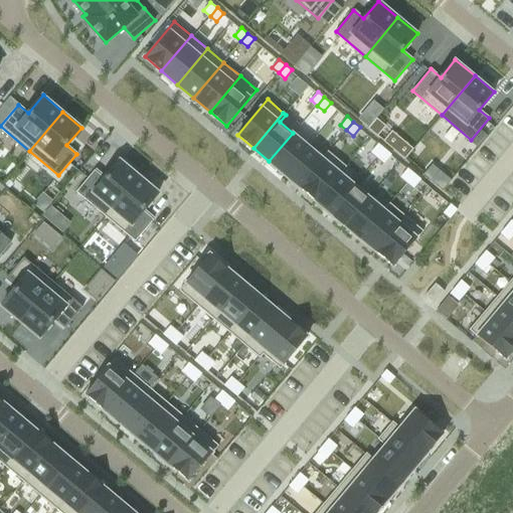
[(293,133),(269,161),(285,174),(308,146),(293,133)]
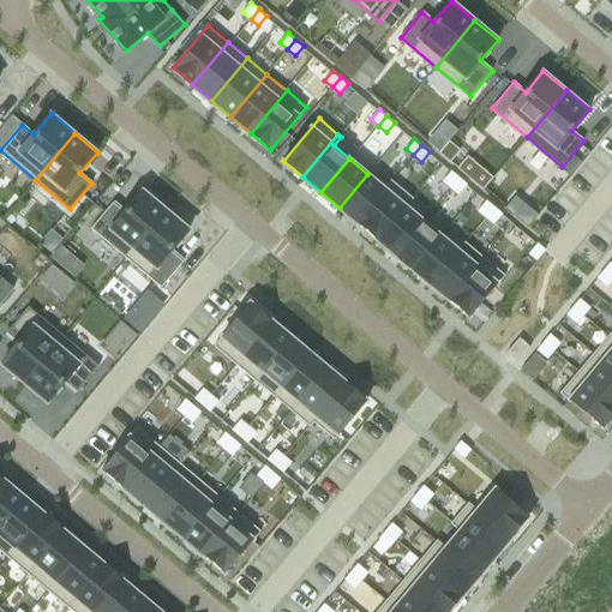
[(451,171),(443,180),(451,186),(460,177),(451,171)]
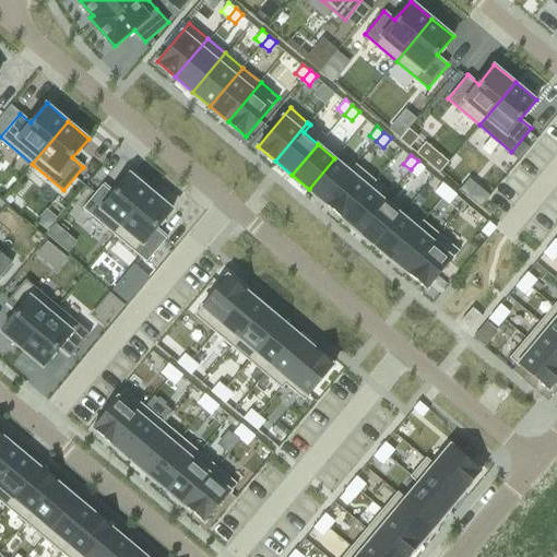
[(334,158),(309,189),(326,203),(358,164),(357,163),(350,172),(334,158)]
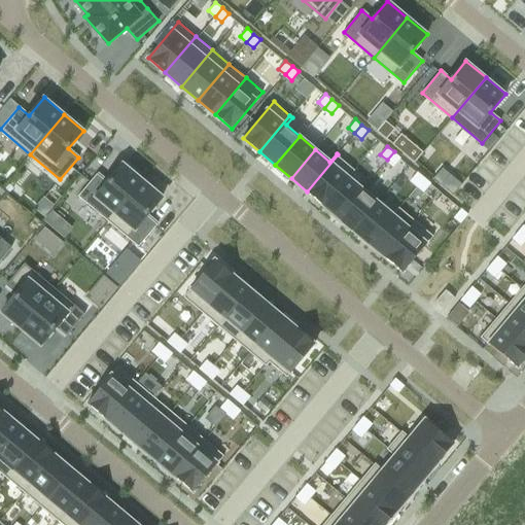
[(394,151),(387,160),(393,166),(400,156),(394,151)]
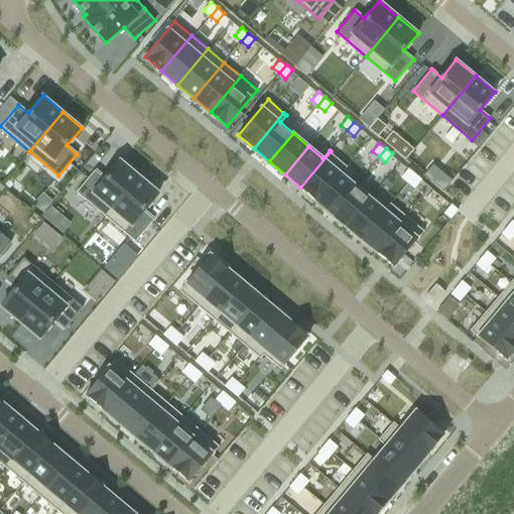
[(331,151),(300,187),(316,201),(346,164),(331,151)]
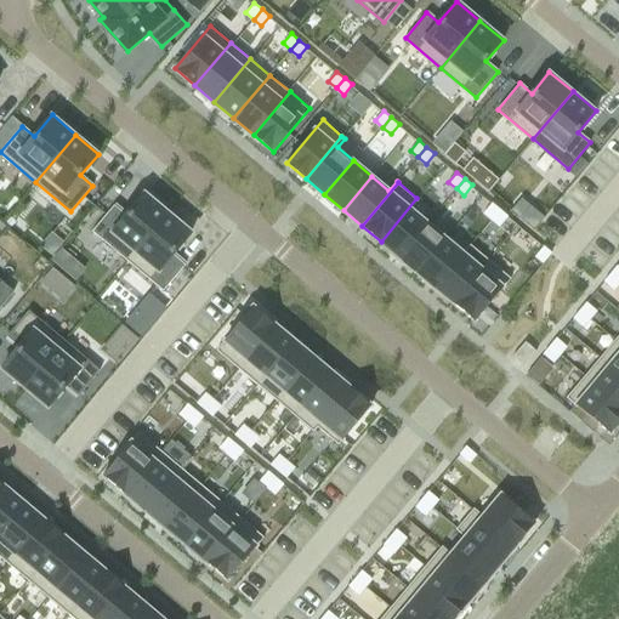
[(115,204),(94,230),(129,260),(169,213),(145,193),(128,215),(115,204)]
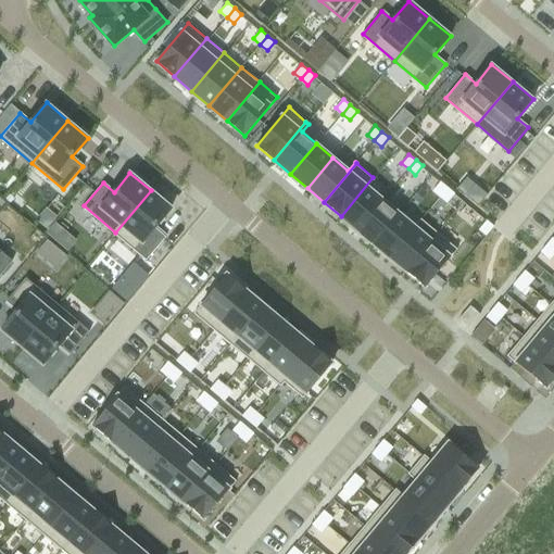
[(373,177),(341,216),(357,230),(383,200),(367,187),(375,178),(373,177)]
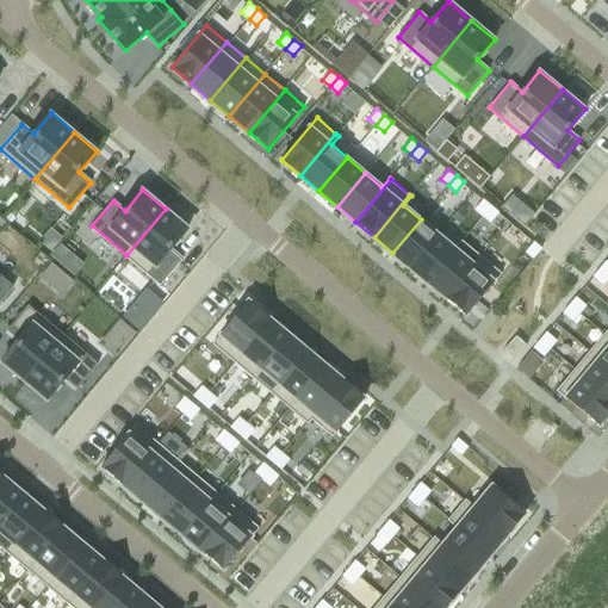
[(484,198),(476,209),(483,215),(491,205),(484,198)]
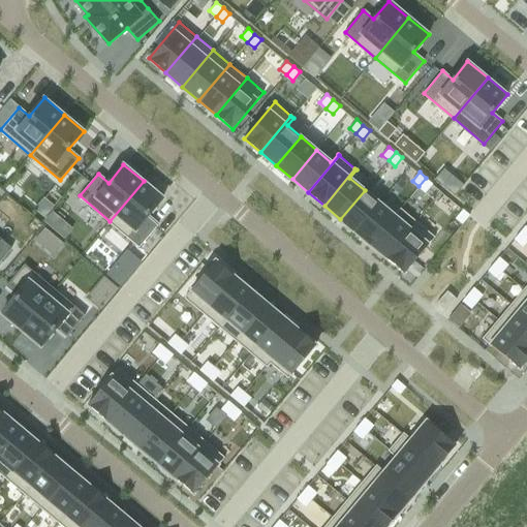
[(426,178),(419,186),(426,192),(433,183),(426,178)]
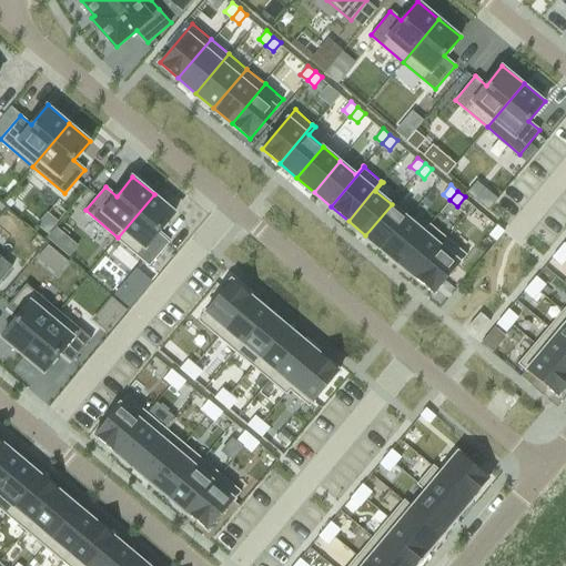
[(154,194),(118,238),(150,264),(170,241),(159,232),(175,212),(154,194)]
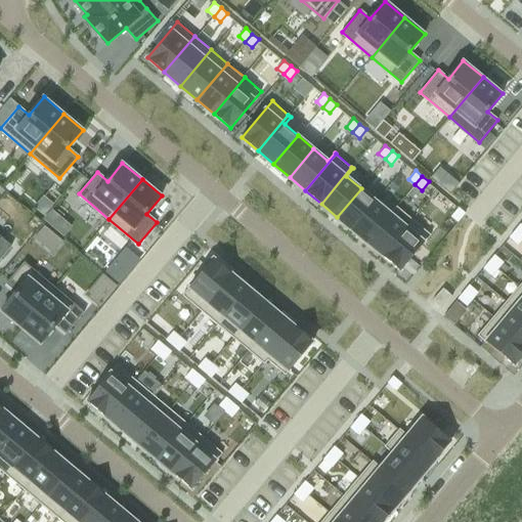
[(361,188),(337,217),(353,230),(377,202),(361,188)]
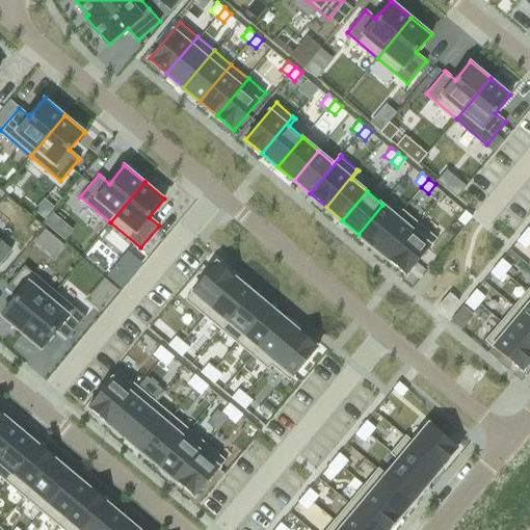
[(382,205),(359,234),(374,247),(399,218),(382,205)]
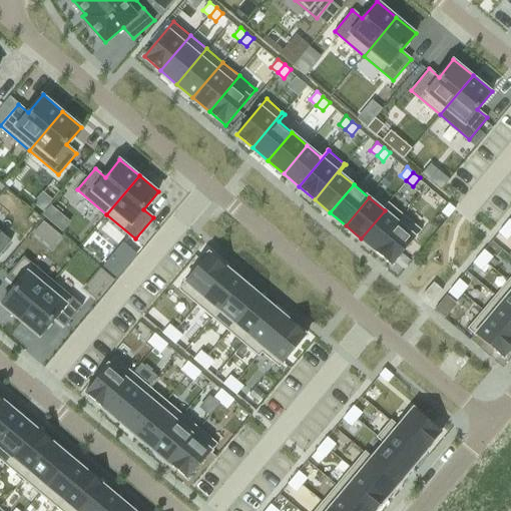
[(449,202),(442,210),(449,216),(456,207),(449,202)]
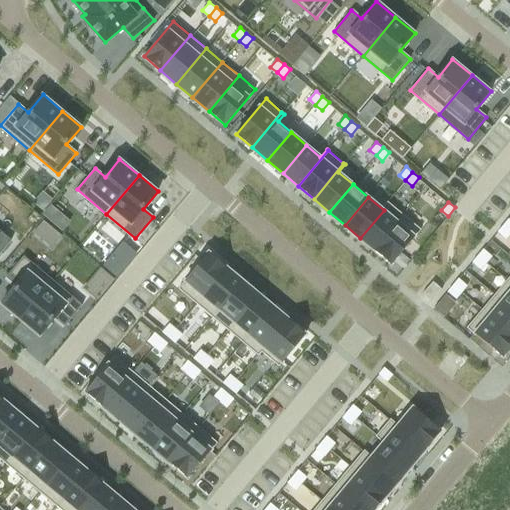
[(384,210),(360,238),(376,251),(405,215),(402,212),(396,220),(384,210)]
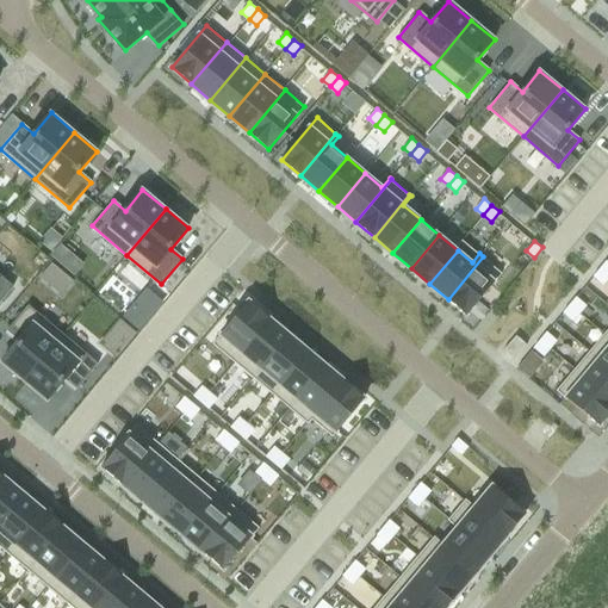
[(483,256),(448,299),(466,315),(502,272),(483,256)]
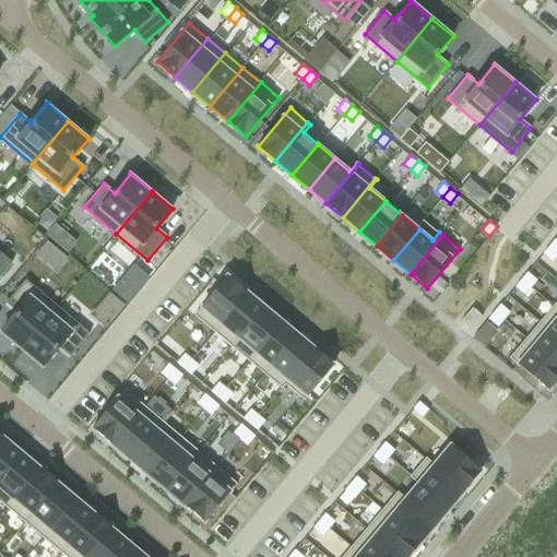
[(556,250),(550,245),(544,252),(554,260),(556,256),(556,250)]
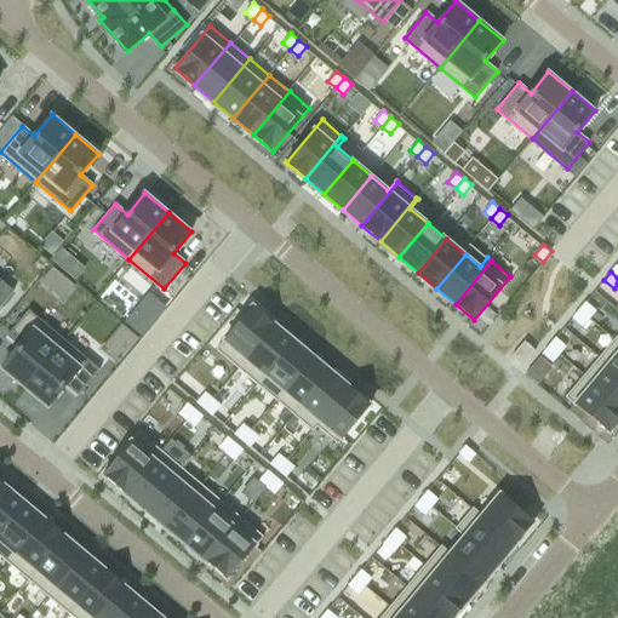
[(0,278),(0,307),(15,290),(0,278)]
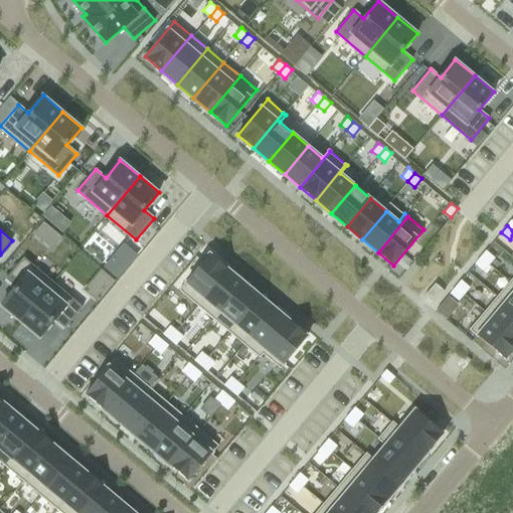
[(487,249),(481,257),(490,264),(495,257),(487,249)]
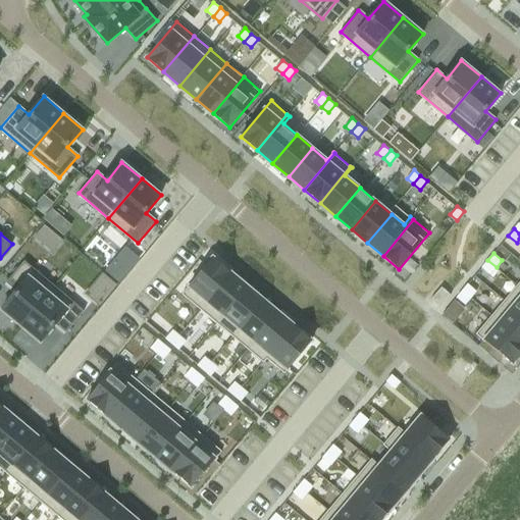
[(213,257),(183,293),(199,307),(229,270),(213,257)]
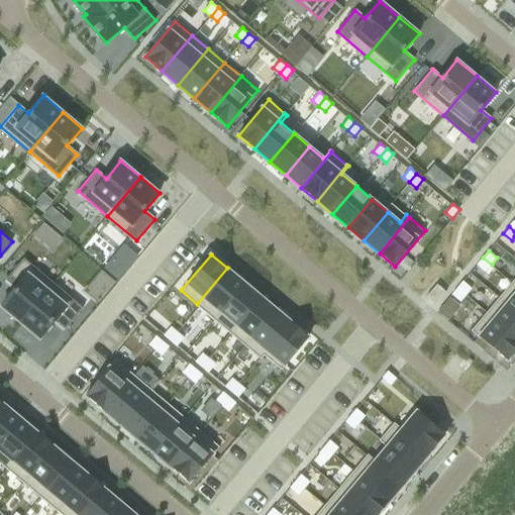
[(18,288),(3,305),(22,321),(55,283),(24,258),(8,279),(18,288)]
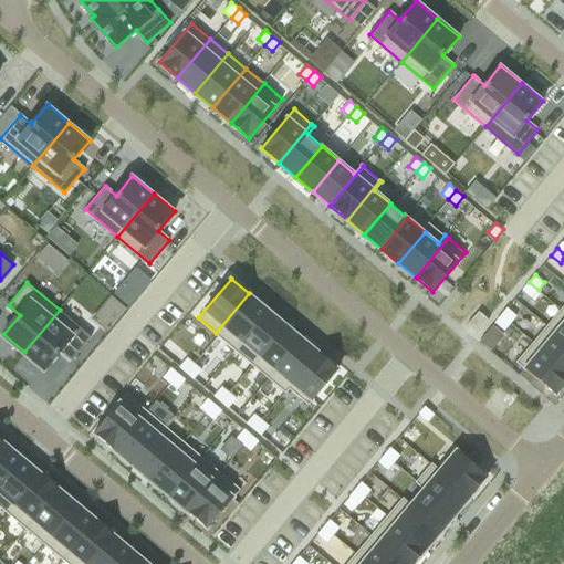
[(529,282),(523,289),(532,296),(539,290),(529,282)]
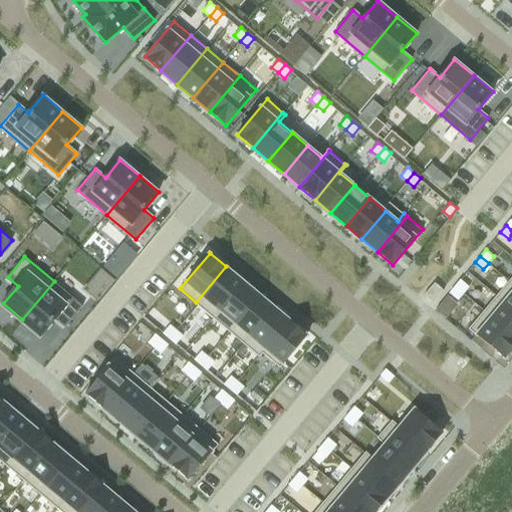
[(226,266),(196,302),(212,315),(242,279),(226,266)]
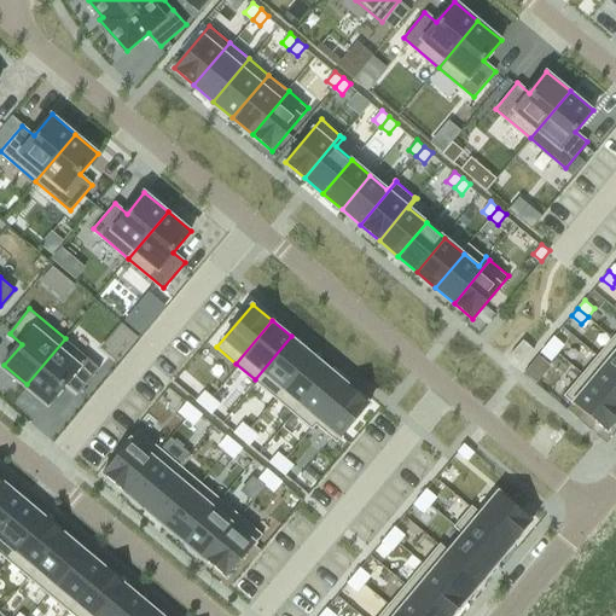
[(291,336),(255,379),(274,395),(311,353),(291,336)]
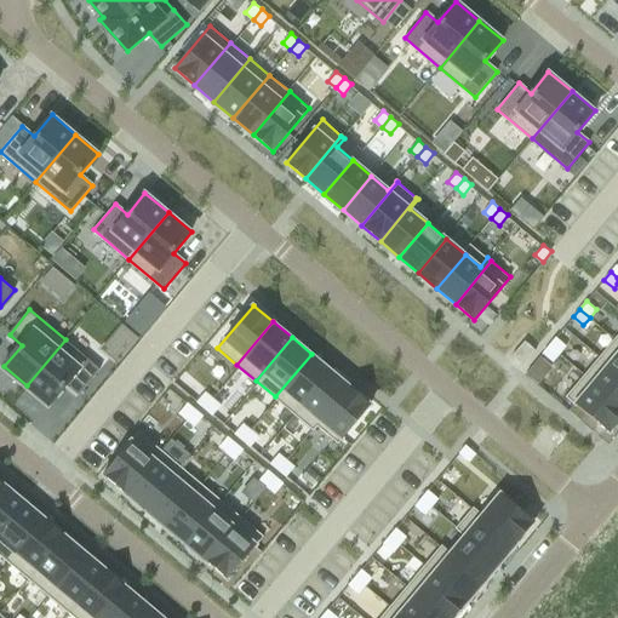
[(556,337),(550,344),(560,353),(566,344),(556,337)]
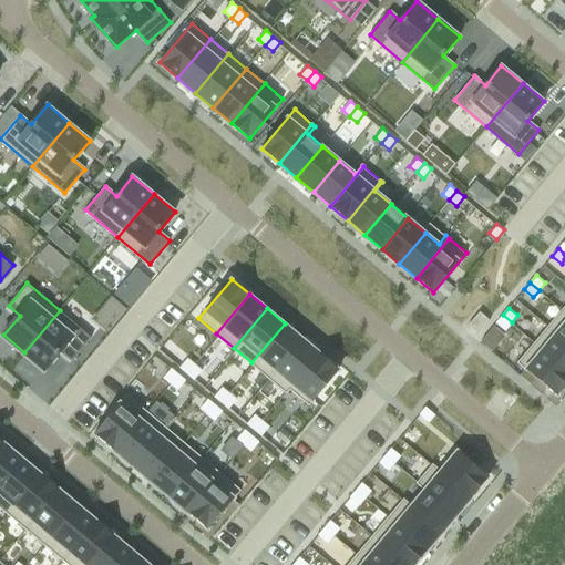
[(564,310),(563,309),(547,326),(564,340),(564,310)]
